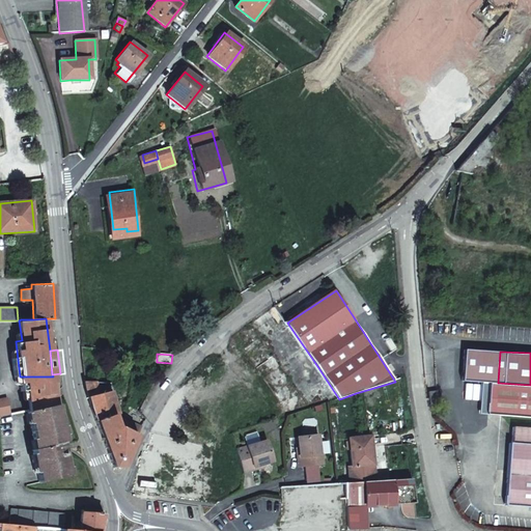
[(53,376),(20,376),(22,389),(28,388),(30,408),(56,402),(53,376)]
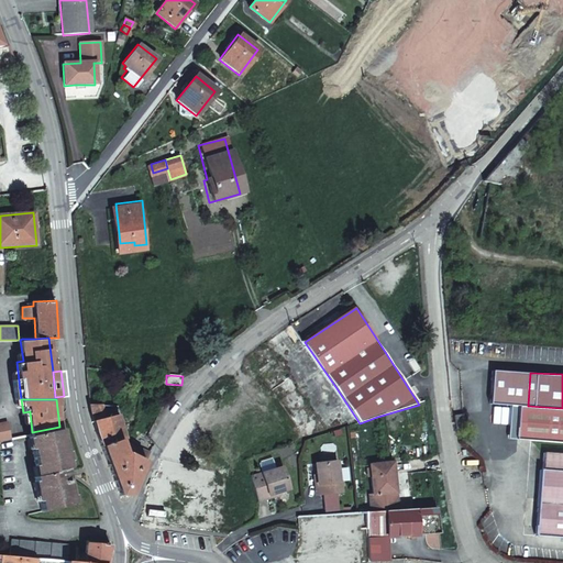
[(562,408),(528,406),(515,405),(512,438),(562,440),(562,453),(545,452),(544,470),(542,468),(538,536),(562,537),(562,408)]
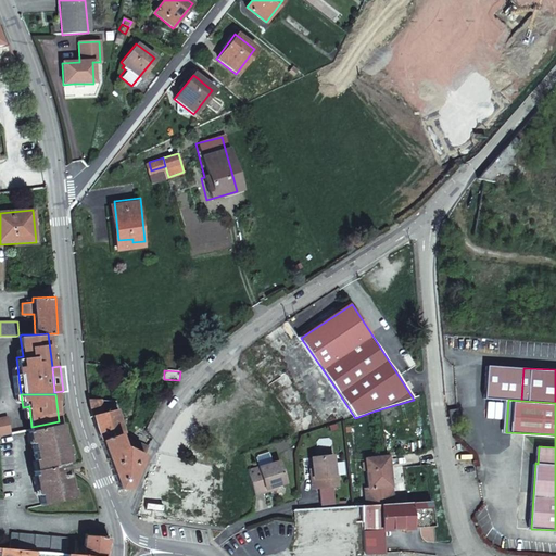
[(113,401),(89,401),(95,419),(96,424),(102,443),(122,437),(121,433),(124,432),(113,401)]
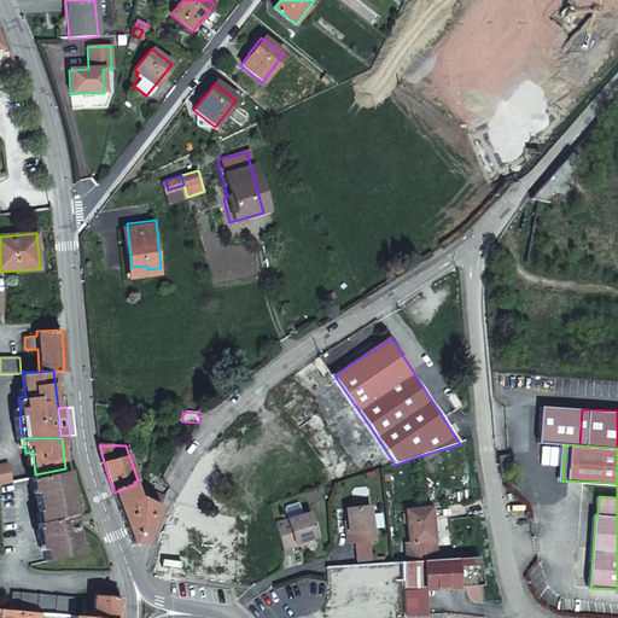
[(508,455),(501,456),(502,465),(503,476),(511,474),(508,455)]
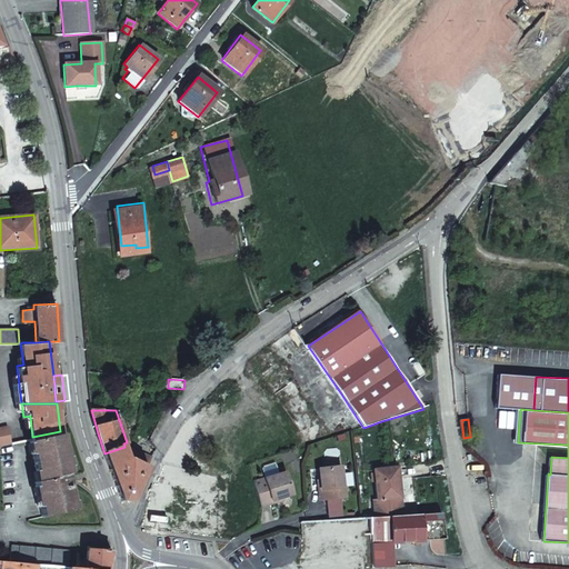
[(0,443),(12,441),(8,425),(0,426),(0,443)]
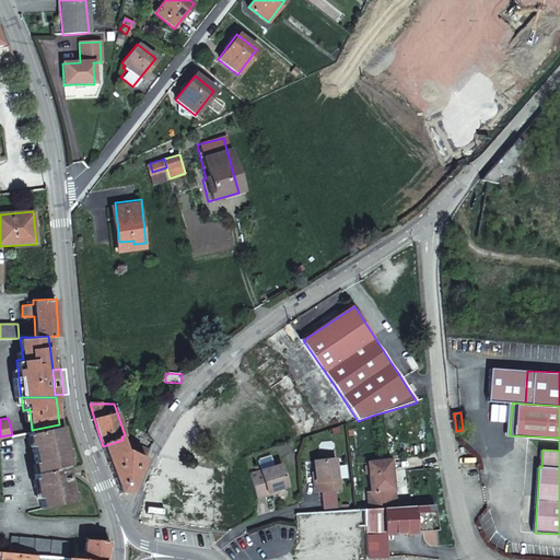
[(59,424),(32,430),(30,431),(38,471),(35,473),(43,506),(72,500),(67,476),(65,465),(68,464),(59,424)]
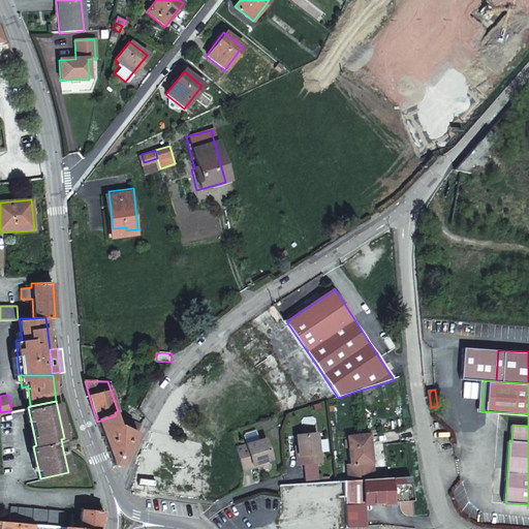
[(137,433),(127,429),(120,426),(116,415),(97,422),(114,465),(125,465),(137,433)]
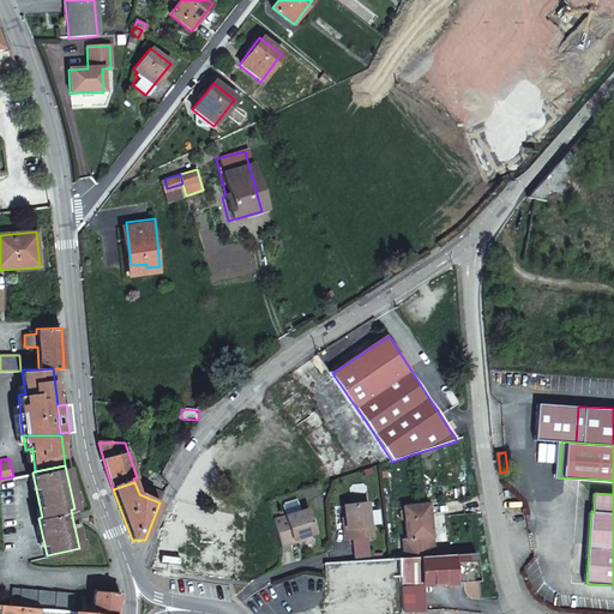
[(252,506),(239,494),(224,510),(224,512),(240,513),(240,511),(252,506)]
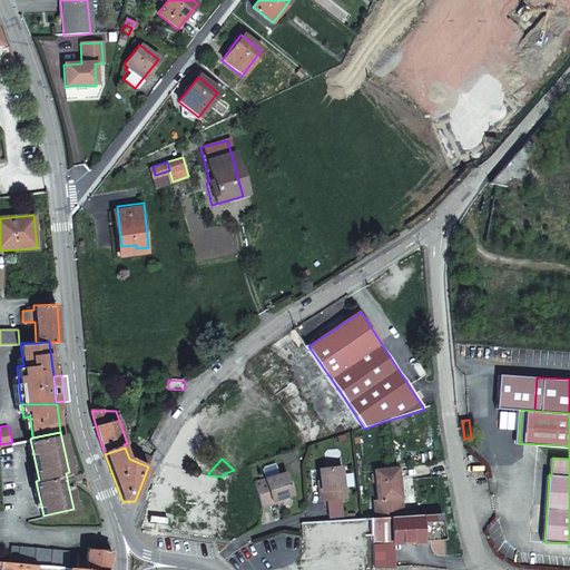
[(267,479),(255,482),(263,507),(262,508),(275,504),(274,501),(284,498),(294,494),(287,472),(281,474),(277,463),(266,467),(265,469),(267,479)]
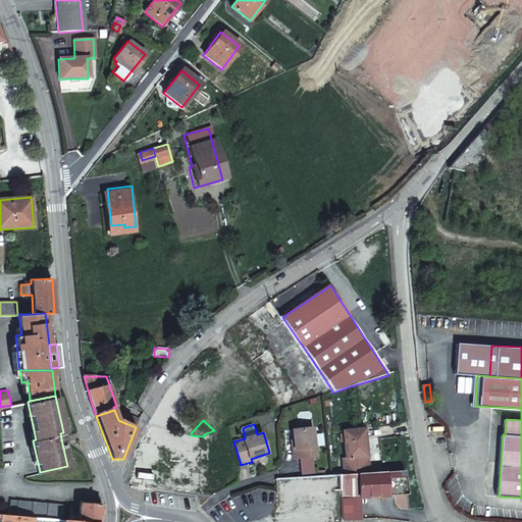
[(315,446),(313,446),(311,426),(293,427),(295,448),(293,448),(294,457),(316,455),(315,446)]
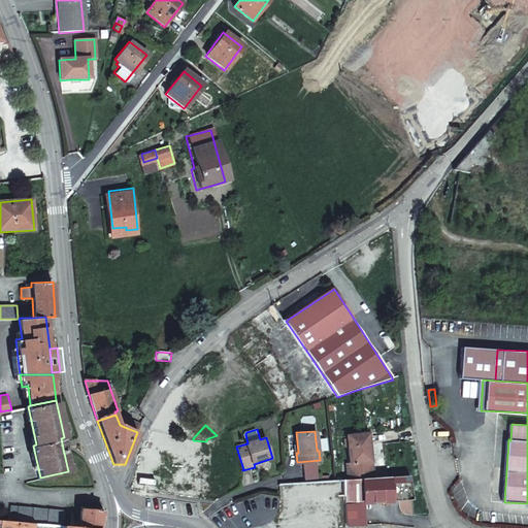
[(359,477),(373,476),(372,461),(368,432),(347,435),(351,463),(348,463),(349,479),(359,477)]
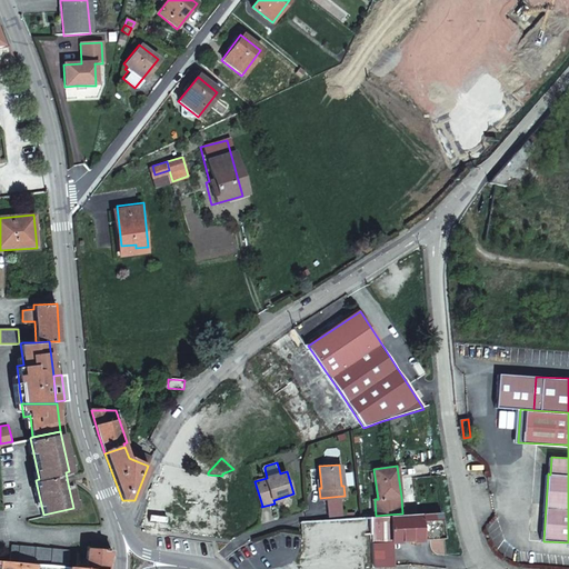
[(175,479),(157,473),(147,496),(151,497),(151,495),(159,497),(159,496),(167,498),(175,479)]
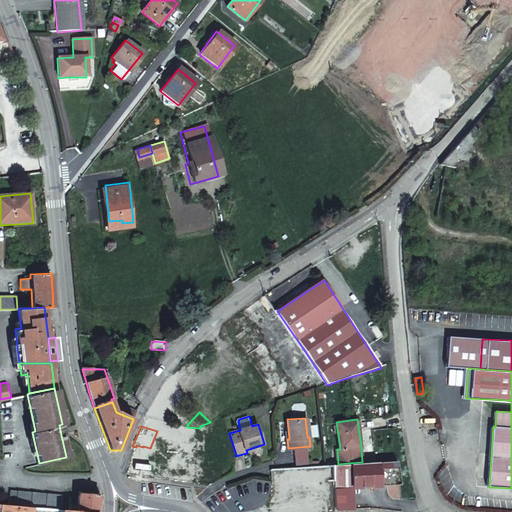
[(200,428),(187,427),(186,426),(184,441),(197,443),(200,428)]
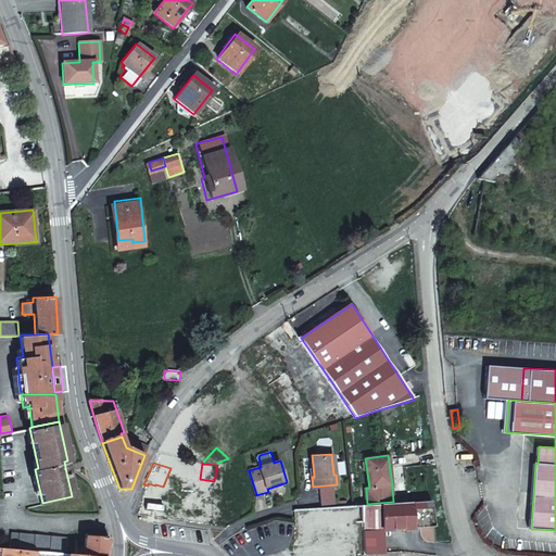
[(184,472),(171,468),(163,487),(167,488),(168,485),(168,484),(180,485),(181,476),(184,476),(184,472)]
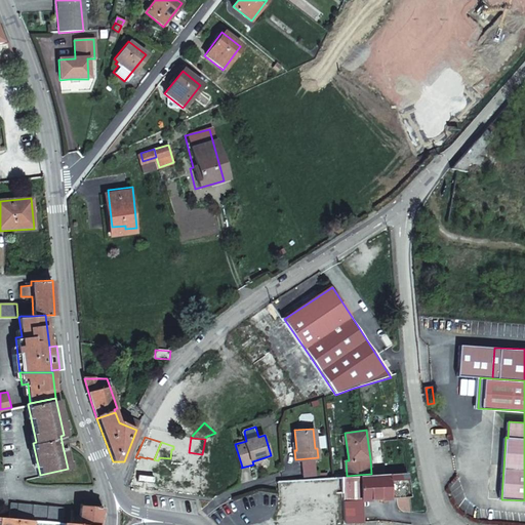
[(307,478),(321,477),(321,469),(306,470),(307,478)]
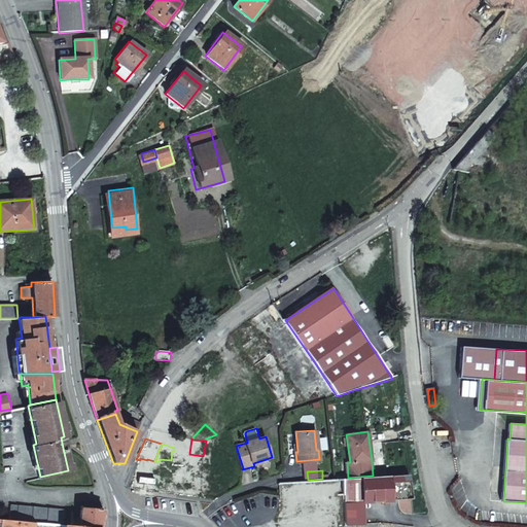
[(371,501),(412,499),(409,475),(373,476),(358,477),(348,478),(344,478),(345,493),(346,513),(356,513),(355,502),(371,501)]
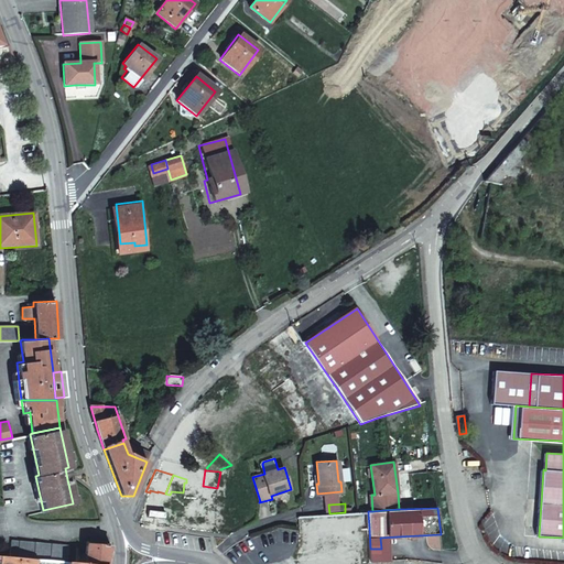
[(368,511),(359,512),(345,512),(329,513),(305,514),(299,516),(300,531),(369,528),(368,511)]
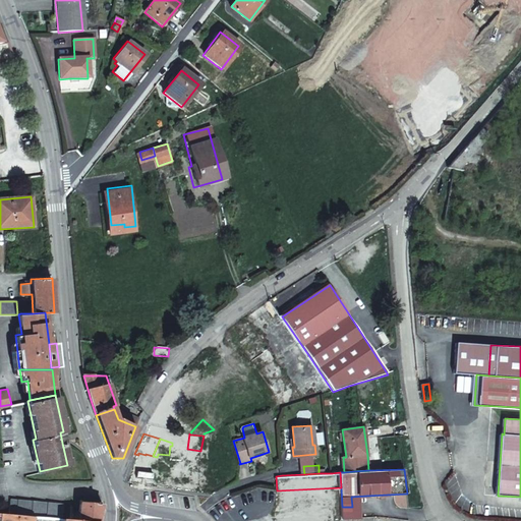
[(362,516),(367,516),(366,496),(351,497),(352,507),(355,507),(355,517),(358,517),(362,516)]
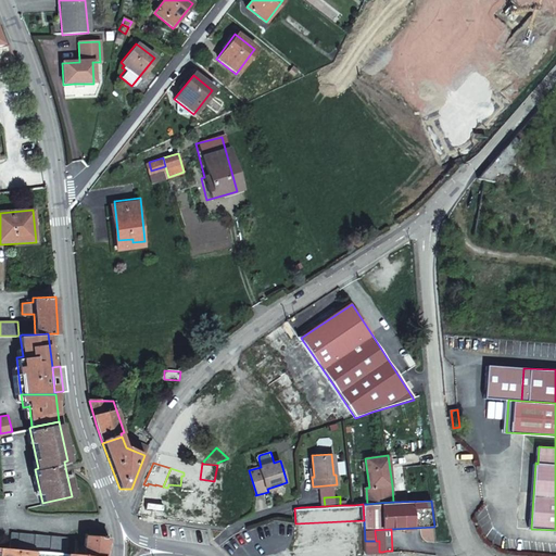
[(12,531),(10,548),(24,550),(39,551),(63,553),(66,554),(68,536),(12,531)]
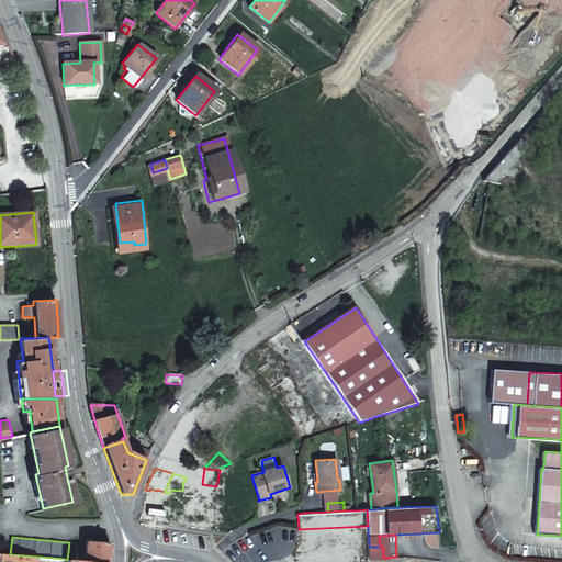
[(96,561),(107,561),(110,543),(87,541),(86,552),(78,551),(77,560),(96,561)]
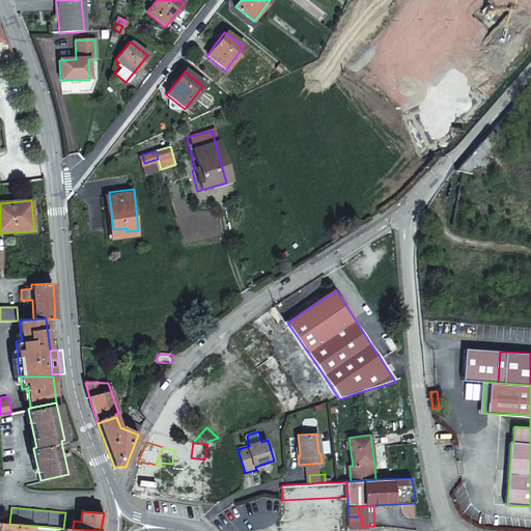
[(348,516),(350,529),(358,528),(358,522),(359,523),(359,516),(348,516)]
